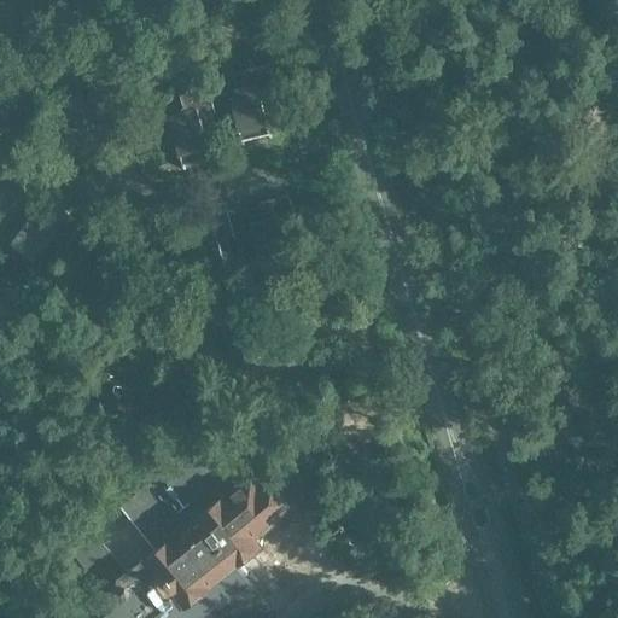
[(261,1),(243,7),(249,22),(266,16),(261,1)]
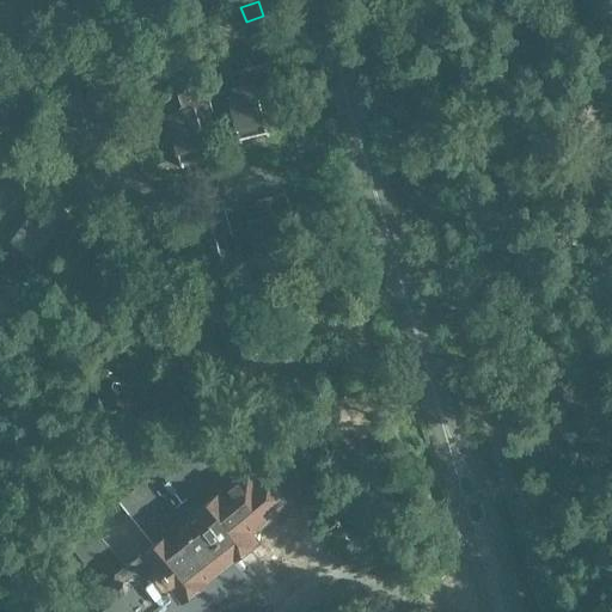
[(264,132),(262,121),(264,120),(257,93),(274,90),(267,62),(238,69),(243,86),(226,90),(238,138),(264,132)]
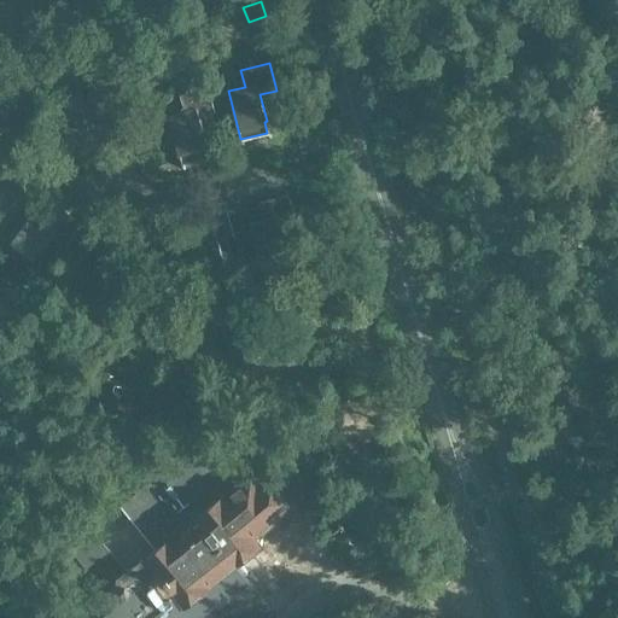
[(168,116),(179,153),(181,164),(208,156),(204,146),(207,145),(199,118),(215,114),(208,86),(179,94),(184,111),(168,116)]
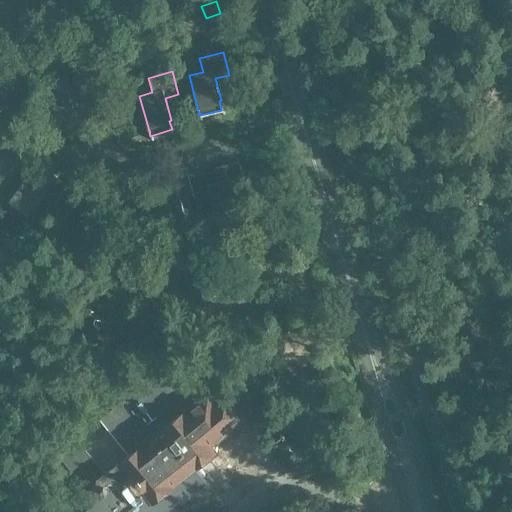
[(203,123),(194,126),(197,135),(206,132),(203,123)]
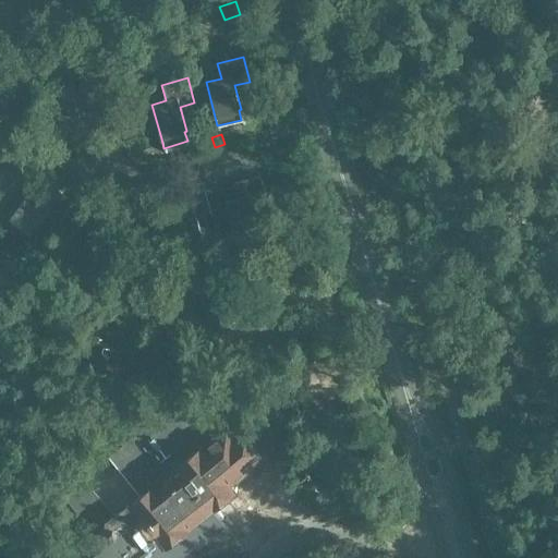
[(207,138),(198,140),(201,150),(209,148),(207,138)]
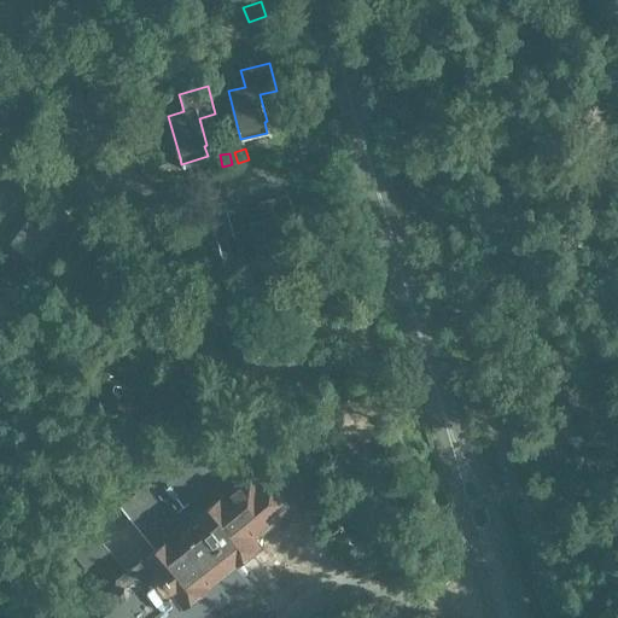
[(186,239),(198,275),(226,267),(217,242),(234,237),(226,209),(198,217),(203,234),(186,239)]
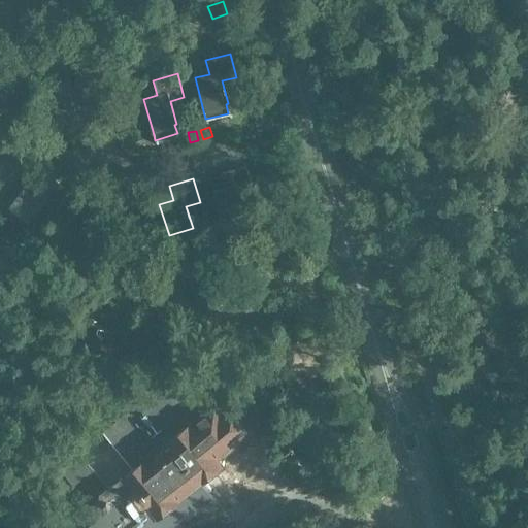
[(215,402),(194,419),(190,414),(194,410),(168,378),(102,431),(133,469),(108,489),(78,451),(58,467),(98,518),(91,524),(94,527),(162,527),(211,488),(203,477),(223,462),(218,456),(248,432),(224,402),(219,407),(215,402)]
